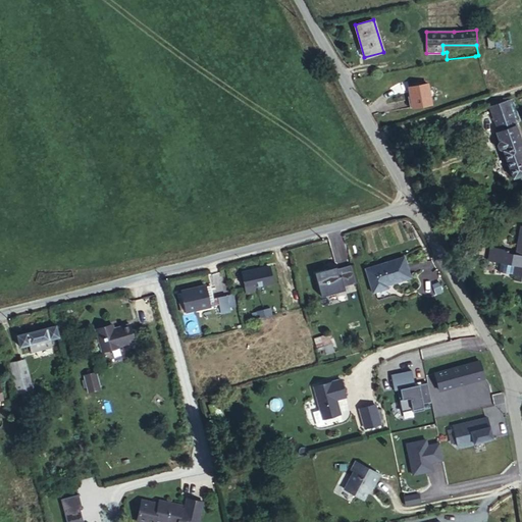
[(430,104),(427,85),(409,87),(412,107),(430,104)]
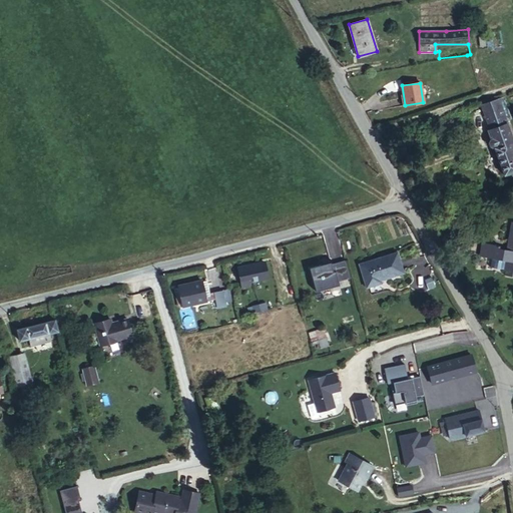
[(490,129),(507,122),(502,108),(485,115),(490,129)]
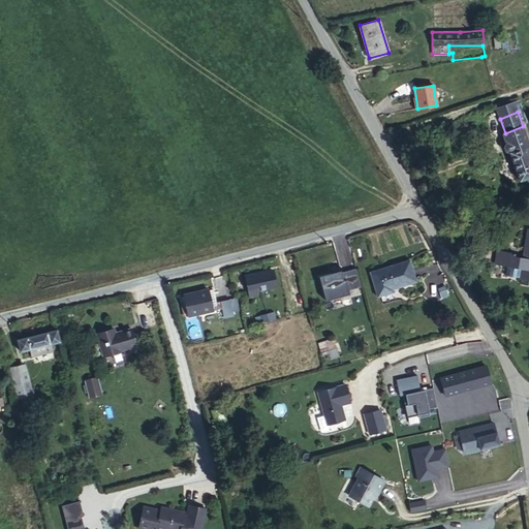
[(520,181),(528,177),(528,143),(523,126),(505,133),(503,134),(506,144),(505,144),(504,147),(505,150),(508,151),(509,151),(520,181)]
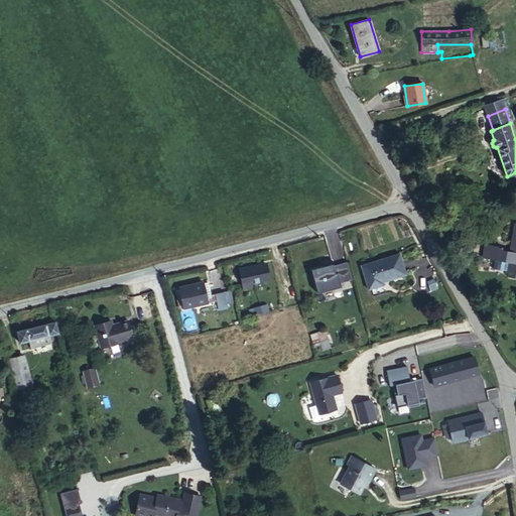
[(510,250),(508,262),(506,271),(509,271),(508,277),(515,278),(515,223),(510,250)]
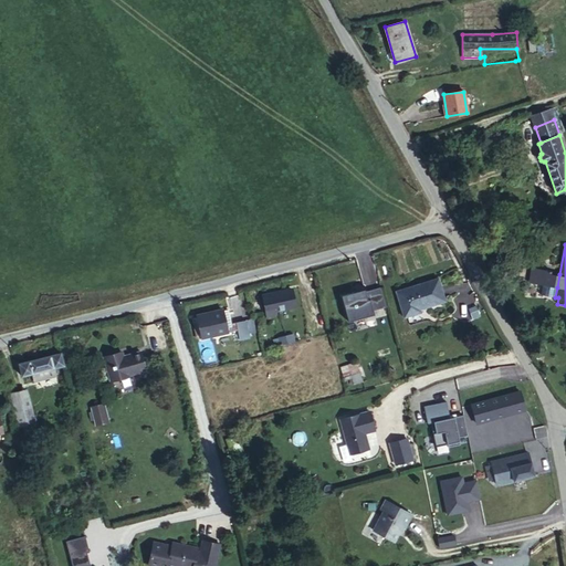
[(493,258),(484,260),(489,268),(496,263),(493,258)]
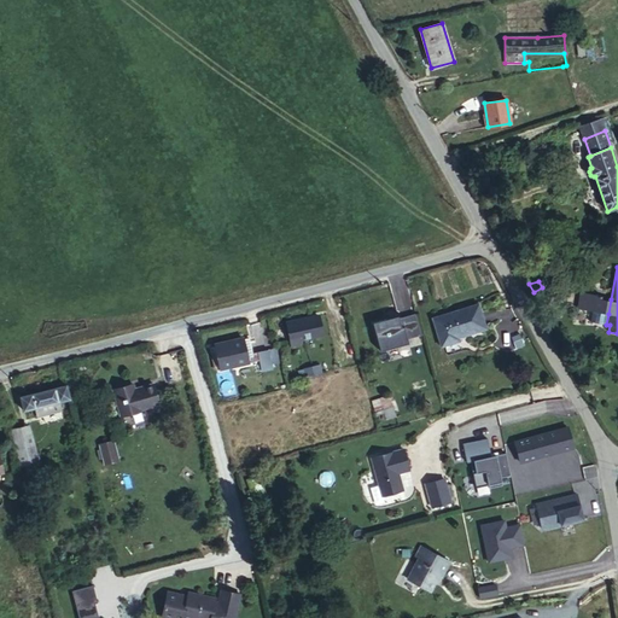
[(608,314),(600,313),(602,298),(602,296),(581,292),(577,309),(593,312),(590,322),(606,325),(608,314)]
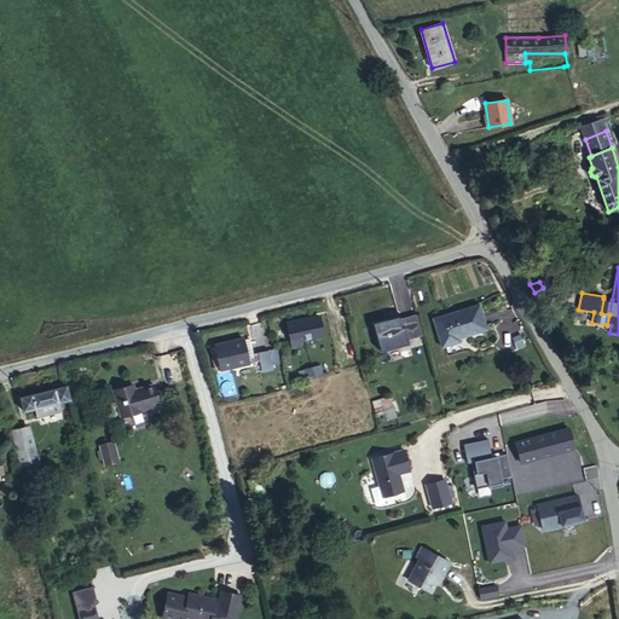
[(601,313),(609,314),(612,300),(603,299),(601,313)]
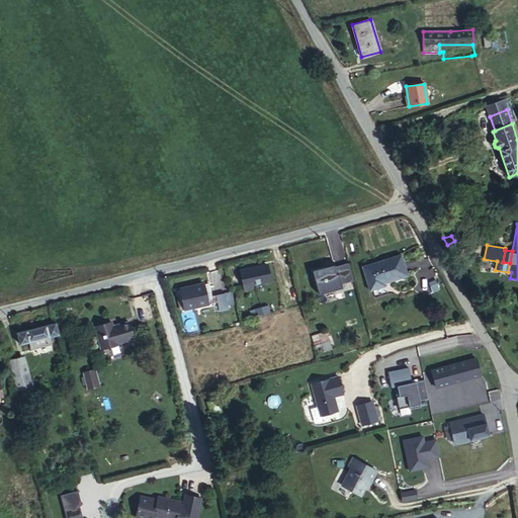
[(407,275),(401,255),(362,266),(369,290),(384,285),(383,282),(407,275)]
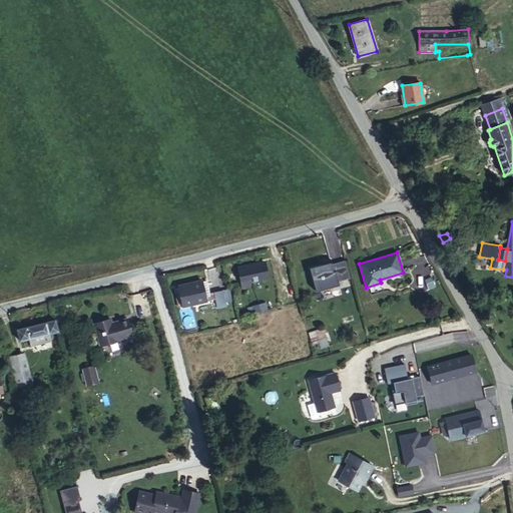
[(268,278),(264,262),(238,268),(242,287),(250,285),(249,282),(268,278)]
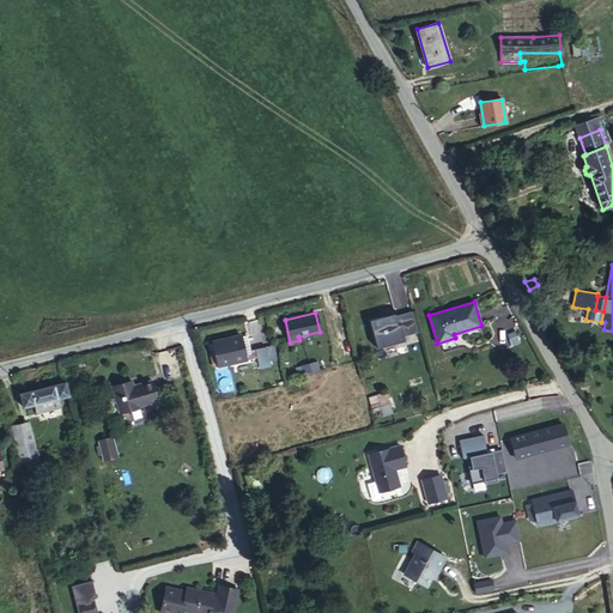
[(396,316),(369,325),(377,351),(404,343),(396,316)]
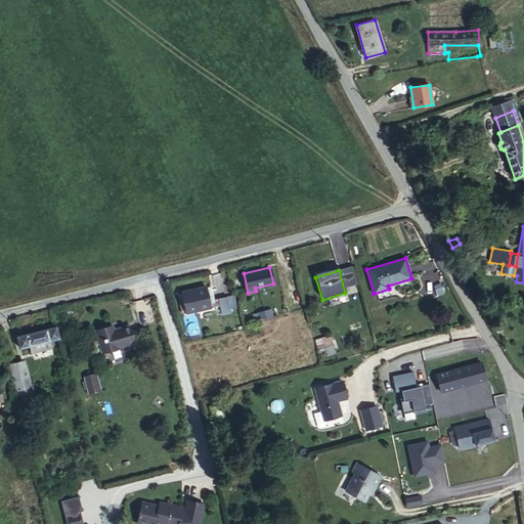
[(220,305),(218,299),(213,300),(210,287),(205,289),(205,287),(181,293),(182,294),(186,312),(186,313),(220,305)]
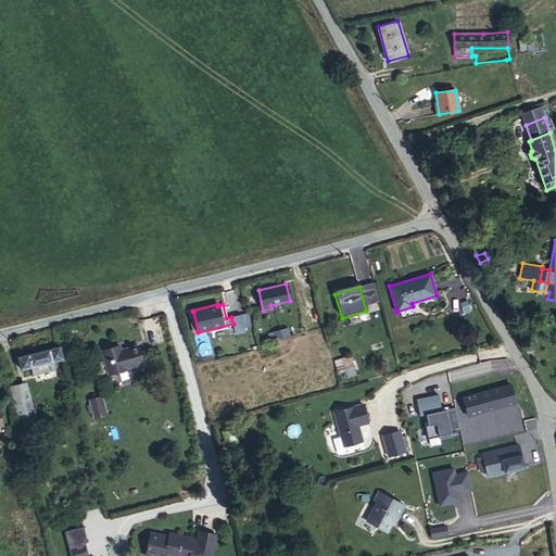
[(193,332),(198,331),(193,312),(188,313),(193,332)]
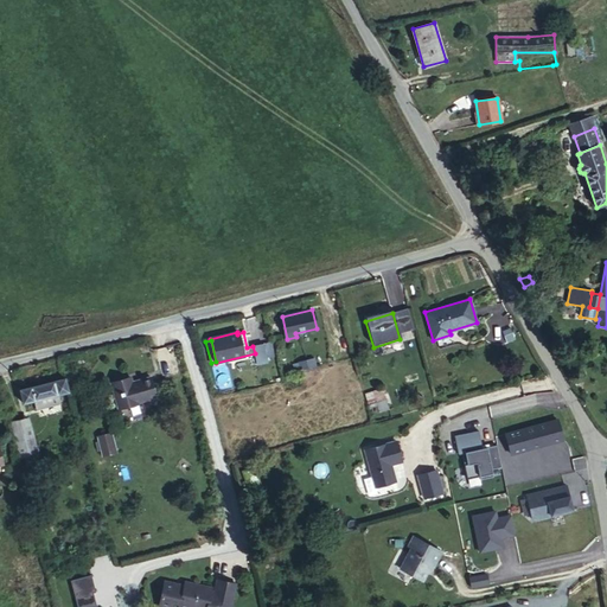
[(270,342),(253,346),(255,353),(256,359),(266,357),(274,356),(270,342)]
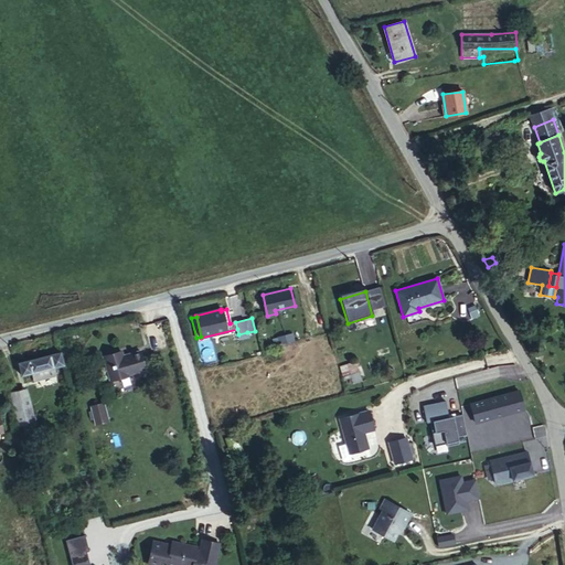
[(291,338),(278,341),(280,348),(294,344),(291,338)]
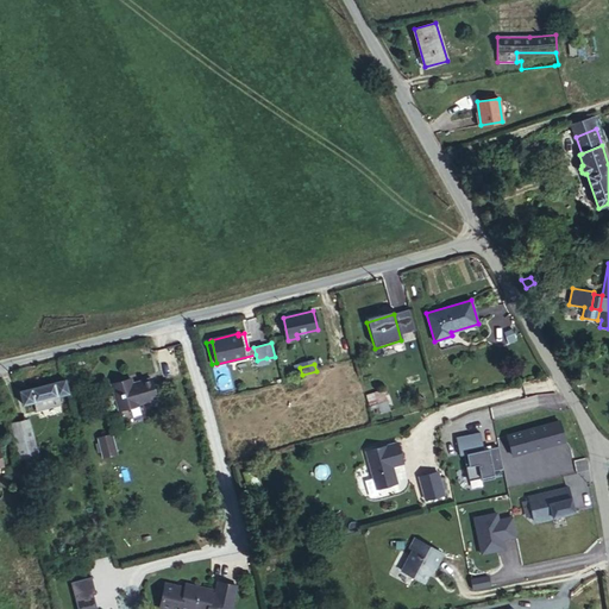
[(70,393),(67,380),(20,390),(24,405),(36,402),(58,396),(70,393)]
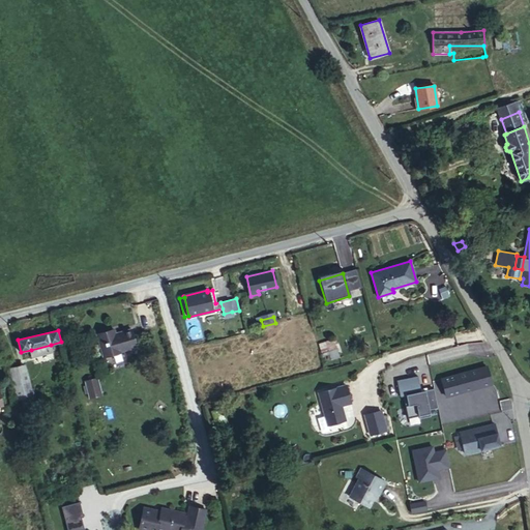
[(106,332),(97,334),(104,357),(120,353),(120,352),(137,348),(133,330),(124,332),(124,333),(116,335),(115,332),(107,334),(106,332)]
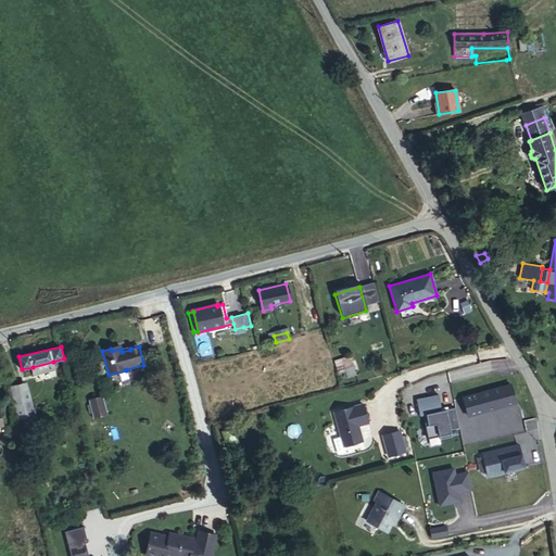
[(336,365),(339,374),(345,371),(348,377),(356,375),(351,361),(336,365)]
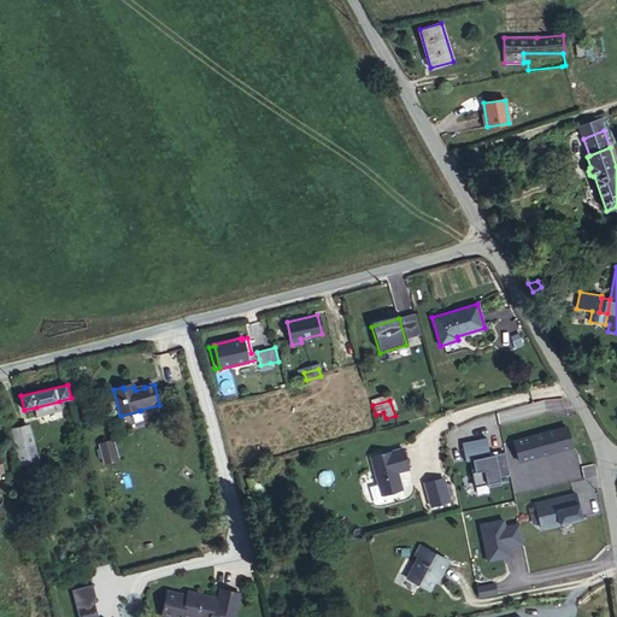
[(62,409),(59,401),(36,407),(37,415),(62,409)]
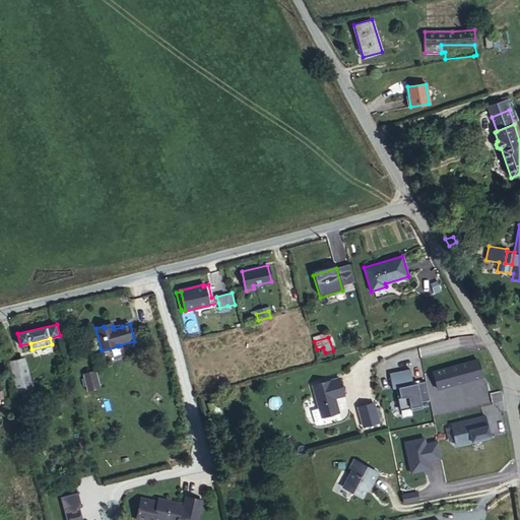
[(18,391),(31,389),(23,359),(10,361),(18,391)]
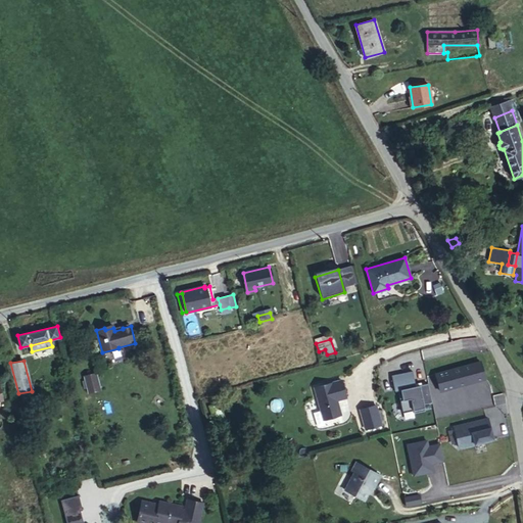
[(464,366),(435,375),(440,392),(469,383),(464,366)]
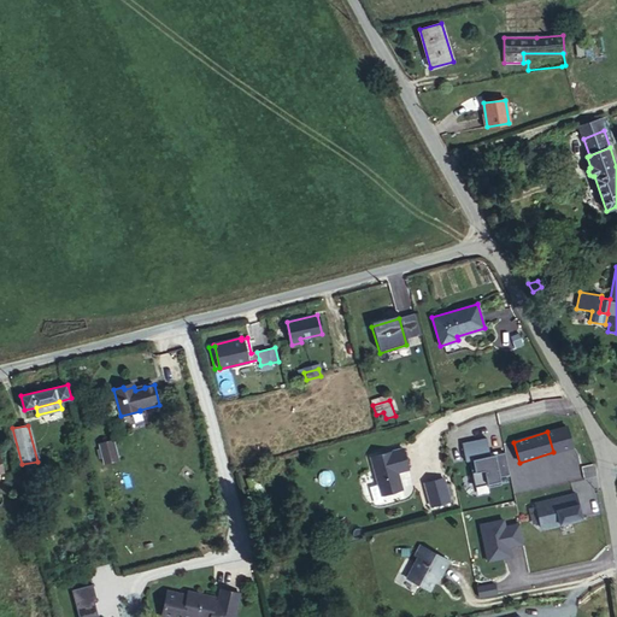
[(509,476),(505,452),(489,454),(487,439),(464,442),(474,494),(501,489),(500,477),(509,476)]
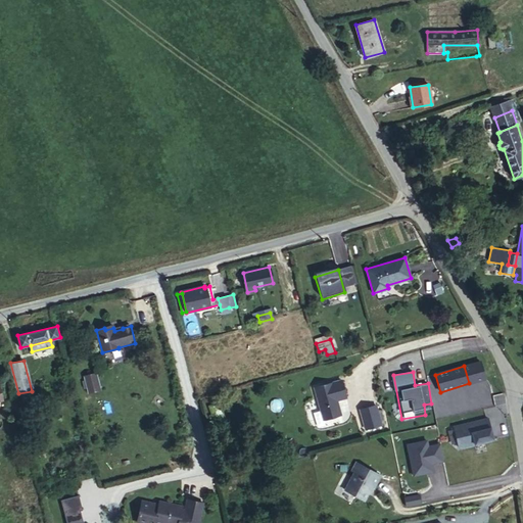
[(95,374),(84,376),(87,389),(98,386),(95,374)]
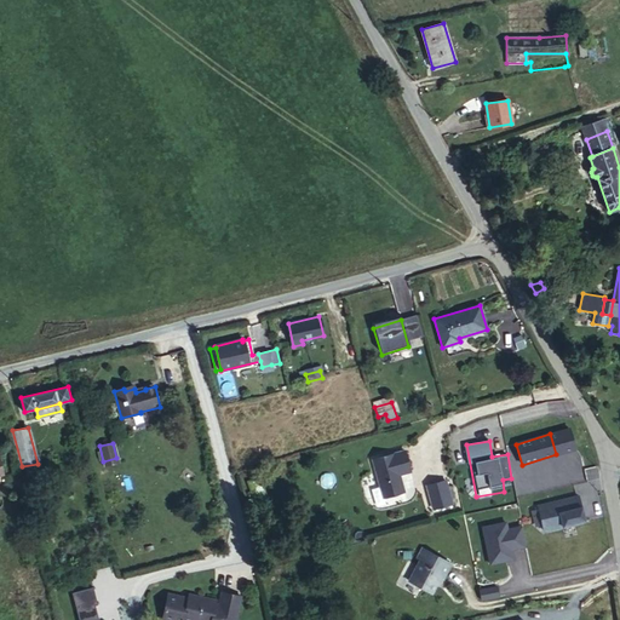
[(403,449),(372,457),(382,495),(403,491),(399,472),(409,470),(403,449)]
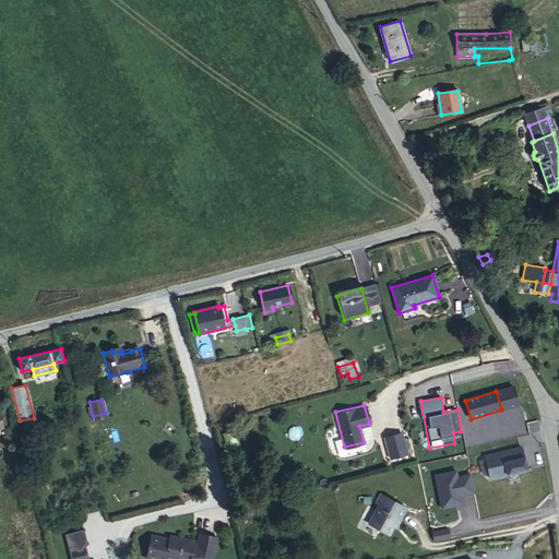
[(36,428),(34,418),(20,420),(23,431),(36,428)]
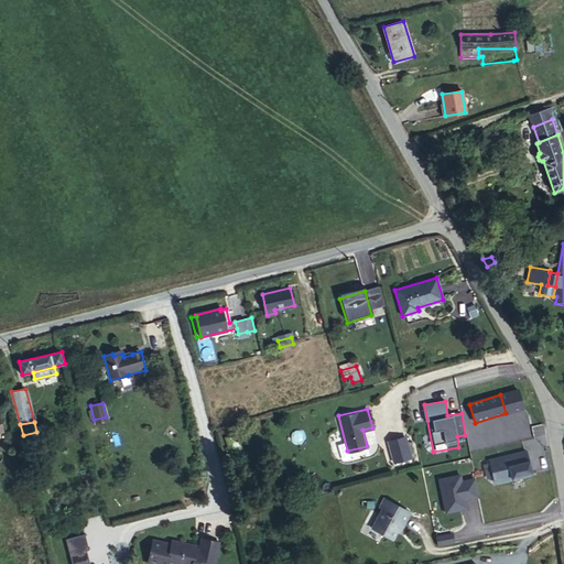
[(404,436),(389,440),(393,461),(410,457),(404,436)]
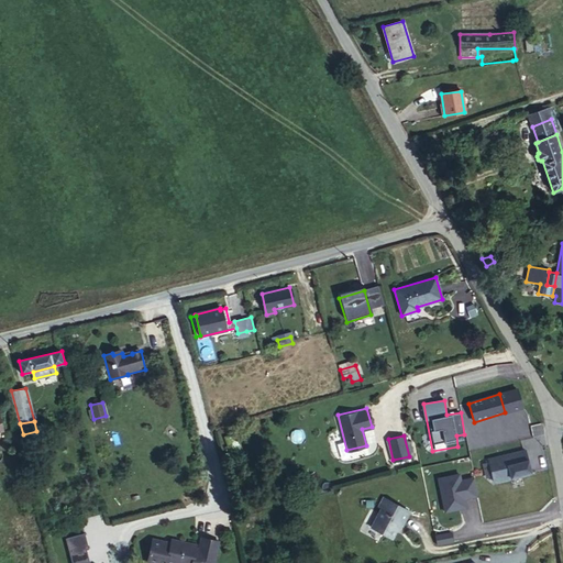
[(488,463),(492,476),(494,482),(530,473),(525,450),(488,460),(488,463)]
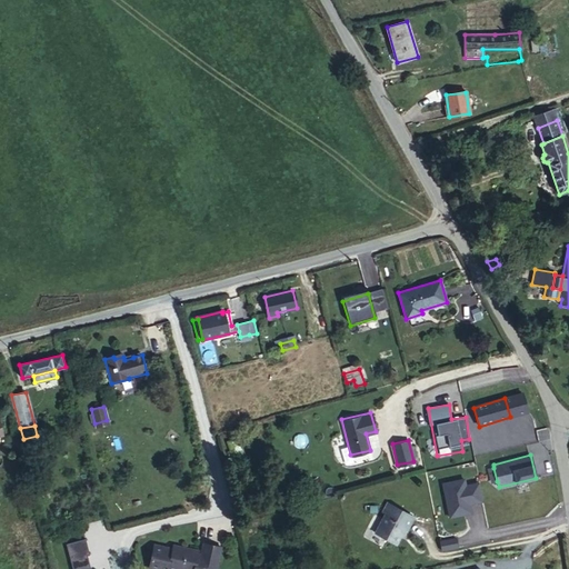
[(497,481),(493,468),(488,469),(490,479),(493,478),(493,479),(493,481),(497,481)]
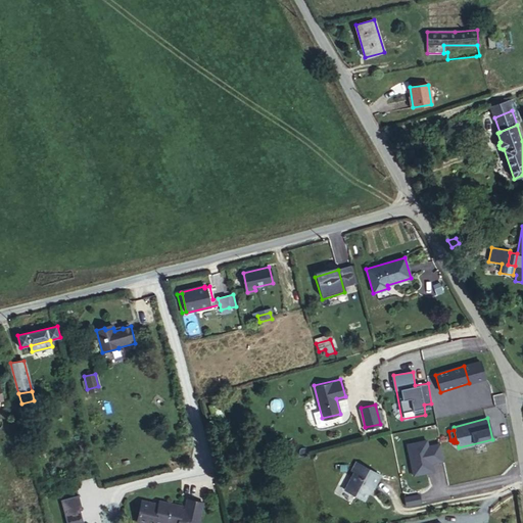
[(443,445),(439,431),(430,433),(434,447),(443,445)]
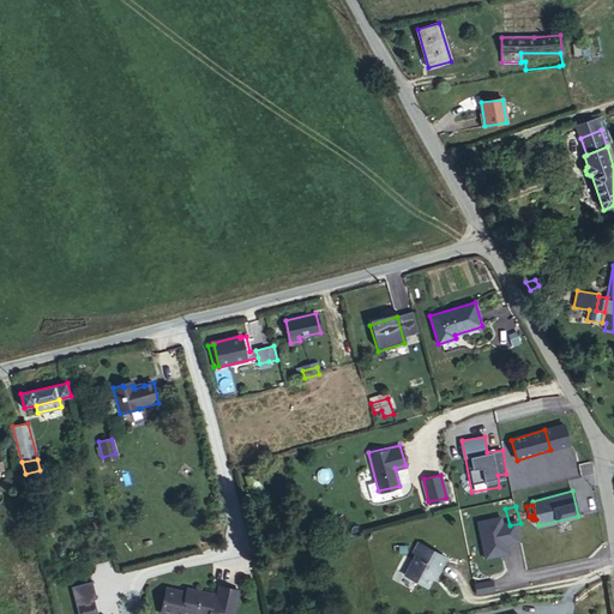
[(445,557),(417,542),(413,552),(415,553),(404,575),(426,587),(434,571),(438,572),(445,557)]
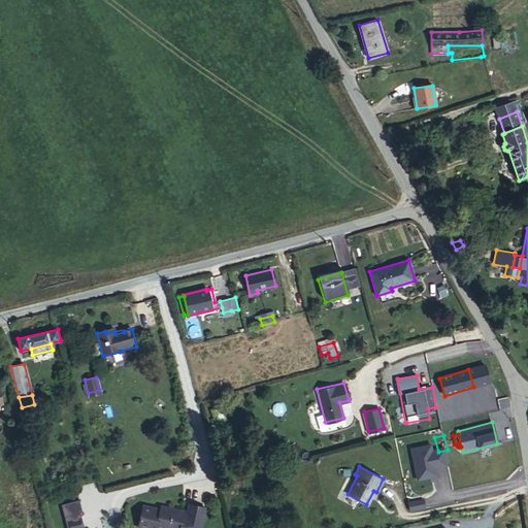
[(409,512),(425,508),(423,499),(407,502),(409,512)]
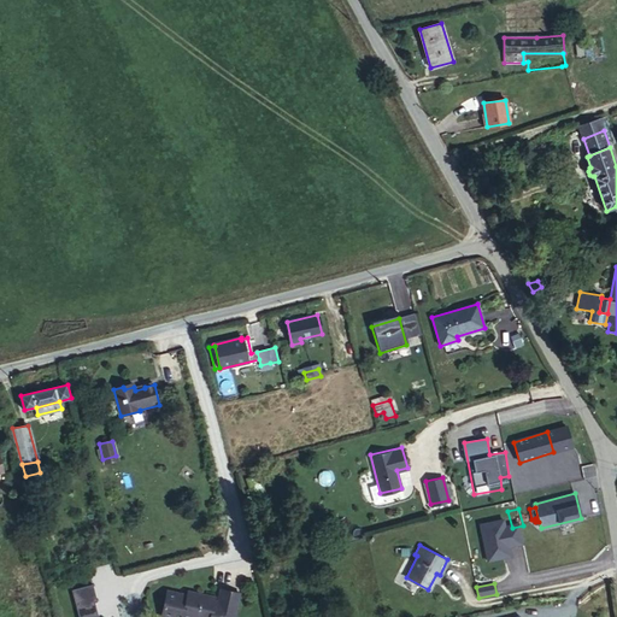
[(101,616),(94,585),(74,588),(80,616),(101,616)]
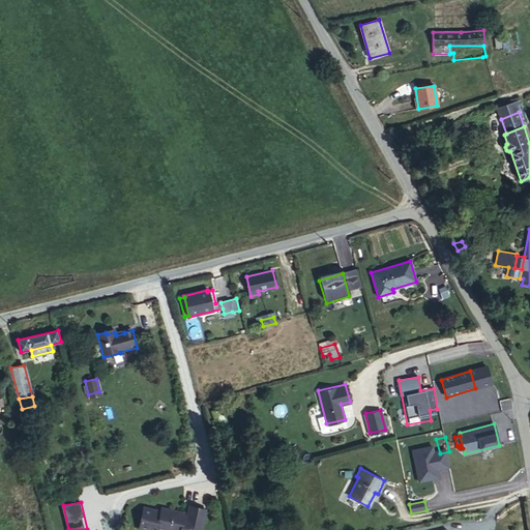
[(199,529),(205,506),(189,502),(186,516),(183,516),(184,509),(160,504),(160,507),(143,504),(138,525),(156,529),(156,526),(173,529),(199,529)]
